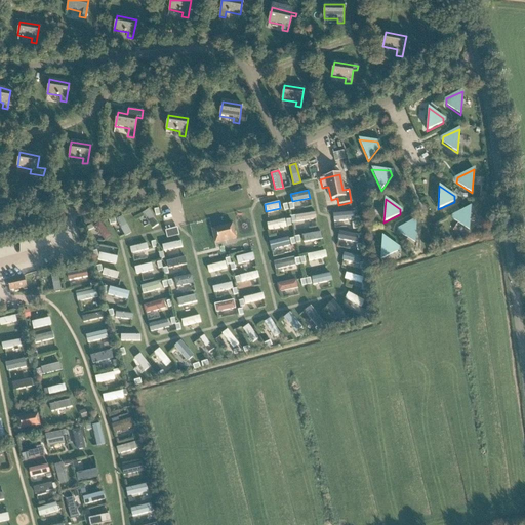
[(471,207),(454,215),(454,220),(469,231),(471,207)]
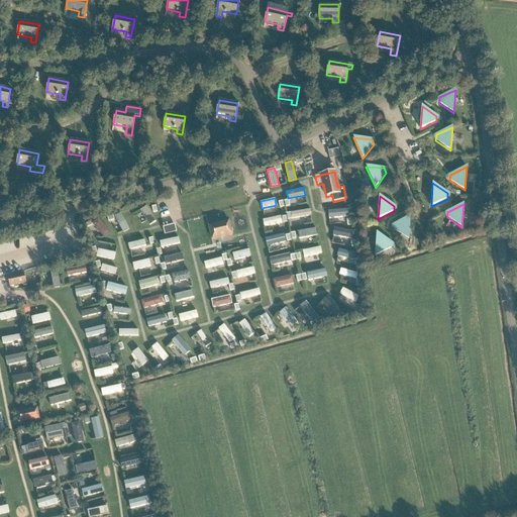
[(156,220),(145,205),(139,209),(148,224),(156,220)]
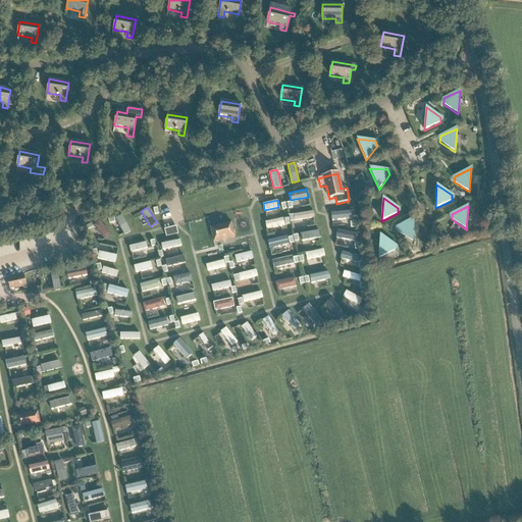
[(196,221),(214,215),(212,208),(194,214),(196,221)]
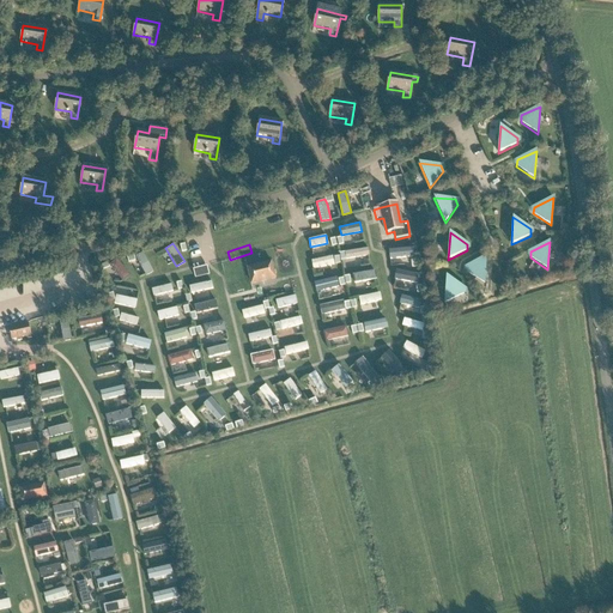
[(369,255),(368,247),(345,250),(346,259),(369,255)]
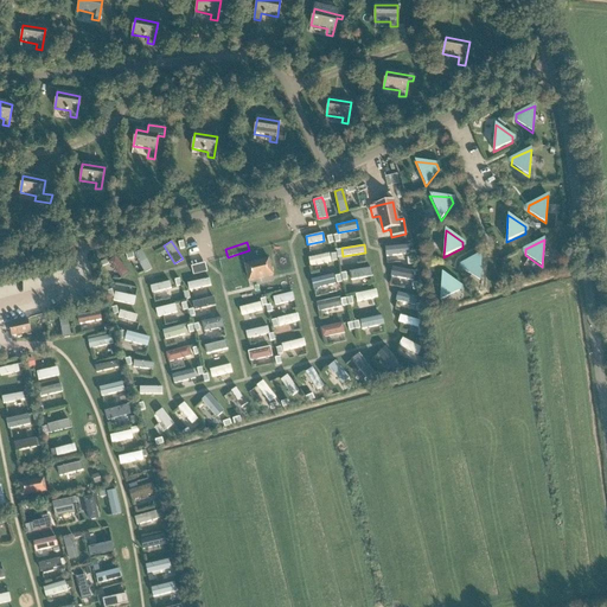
[(409,253),(408,244),(385,246),(387,255),(409,253)]
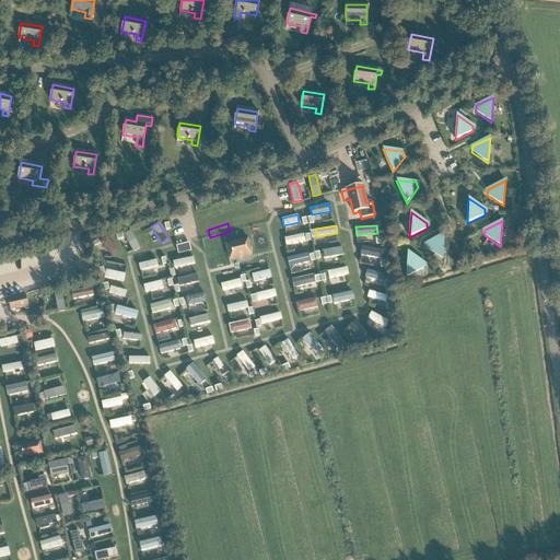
[(140,247),(130,230),(124,233),(133,251),(140,247)]
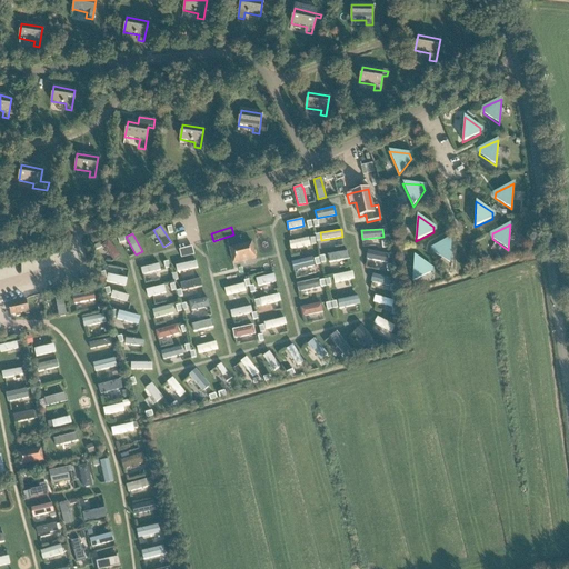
[(310,245),(308,237),(289,241),(290,249),(310,245)]
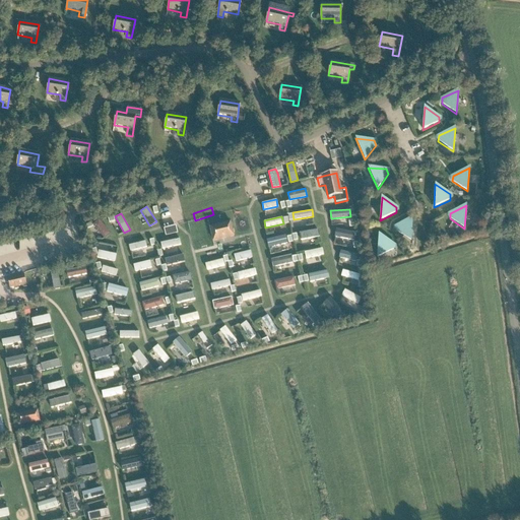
[(411,241),(412,217),(395,226),(394,231),(411,241)]
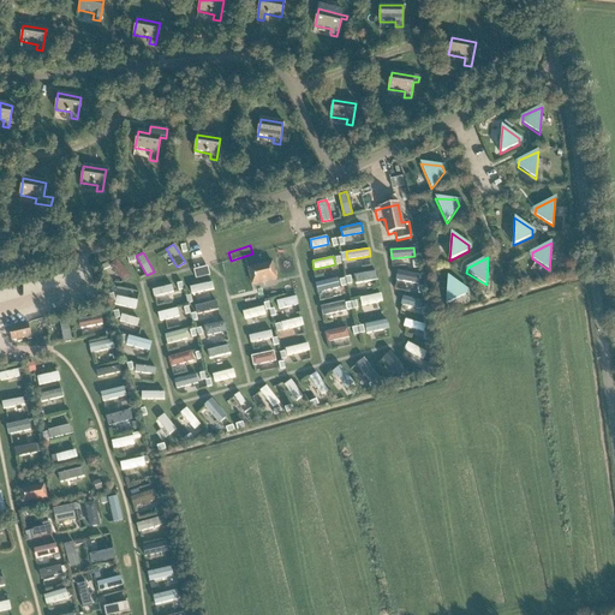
[(131,274),(117,258),(109,264),(123,280),(131,274)]
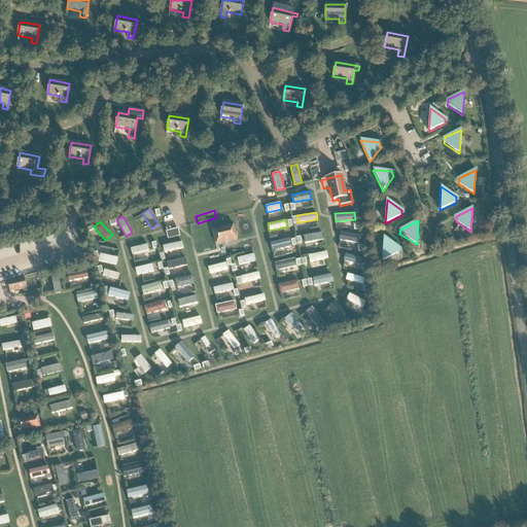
[(234,224),(213,230),(216,245),(237,240),(234,224)]
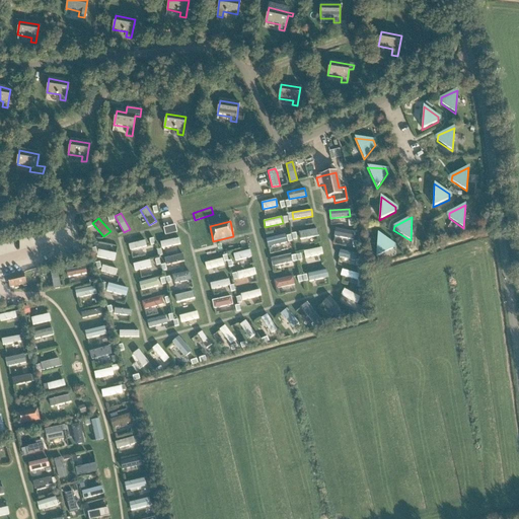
[(175,225),(163,228),(165,235),(177,232),(175,225)]
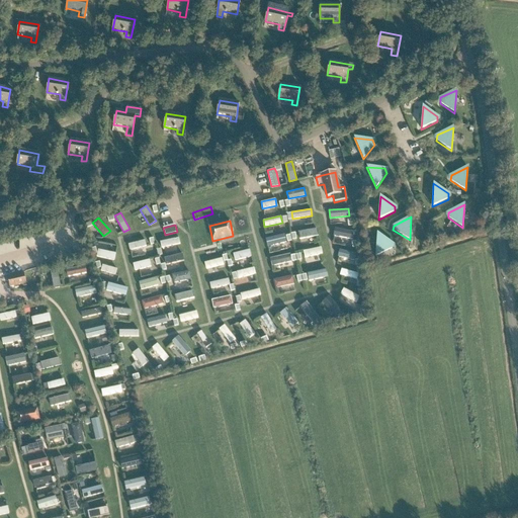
[(318,235),(317,228),(297,231),(298,238),(318,235)]
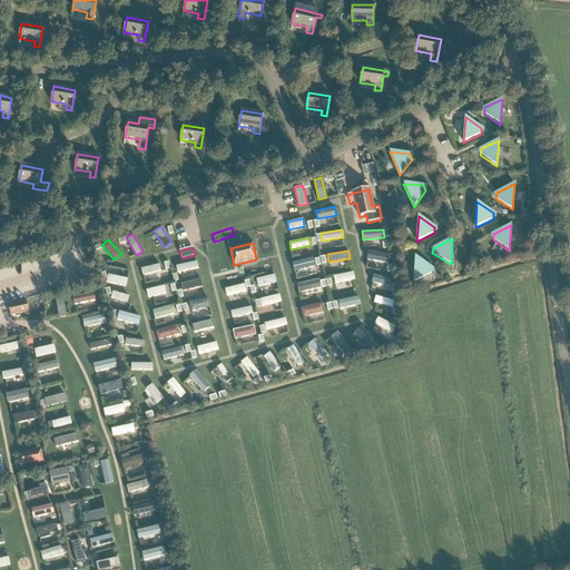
[(387,263),(390,255),(369,251),(367,258),(387,263)]
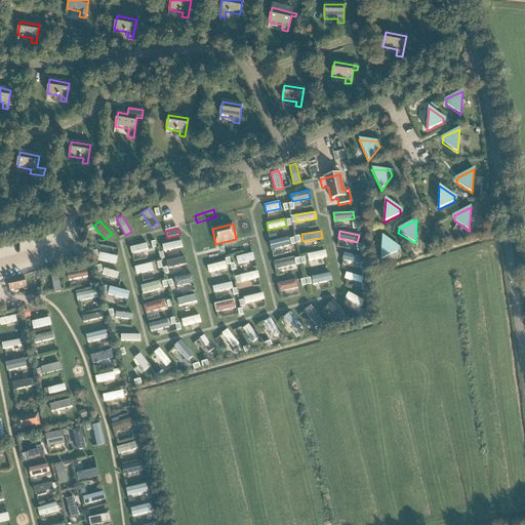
[(290,244),(288,237),(269,241),(271,248),(290,244)]
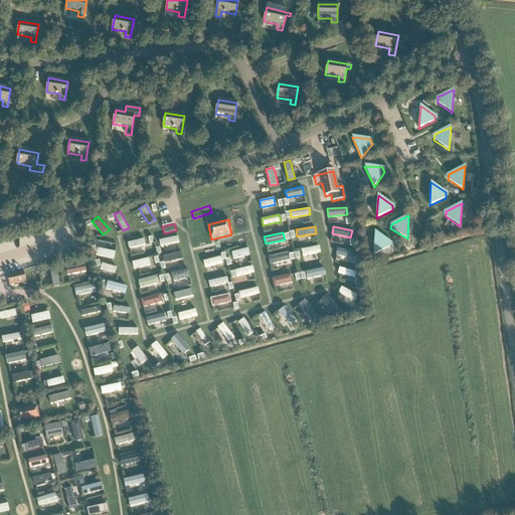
[(389,247),(390,242),(375,232),(373,255),(389,247)]
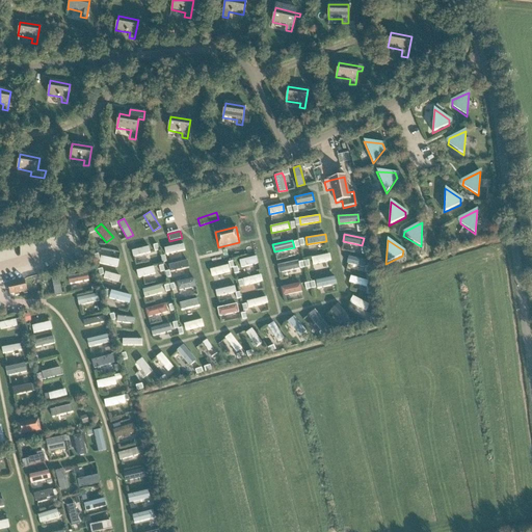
[(184,249),(183,243),(164,247),(165,254),(184,249)]
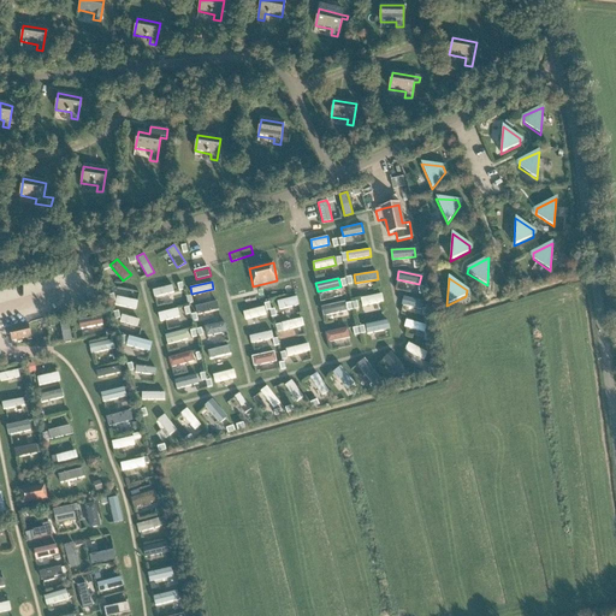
[(173,292),(171,284),(152,289),(154,296),(173,292)]
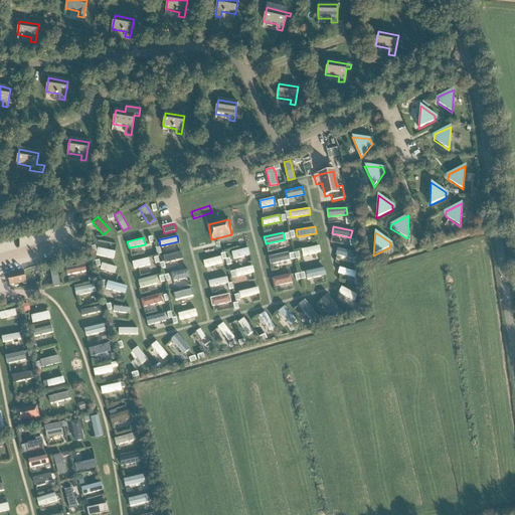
[(320,252),(319,244),(301,248),(303,256),(320,252)]
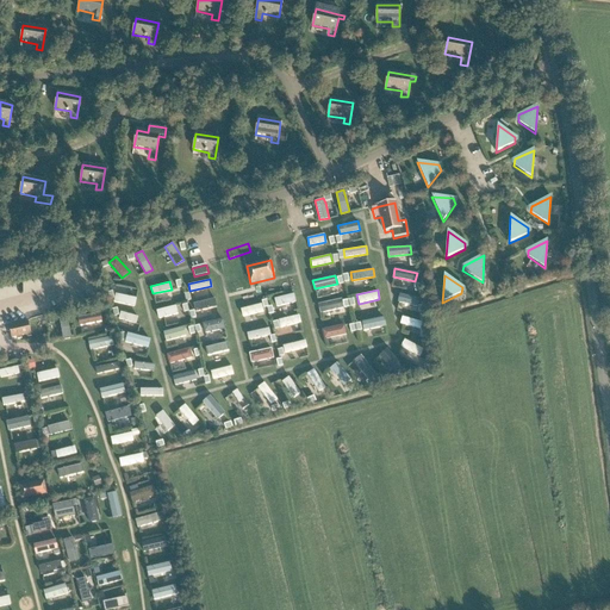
[(417,306),(419,298),(400,292),(398,300),(417,306)]
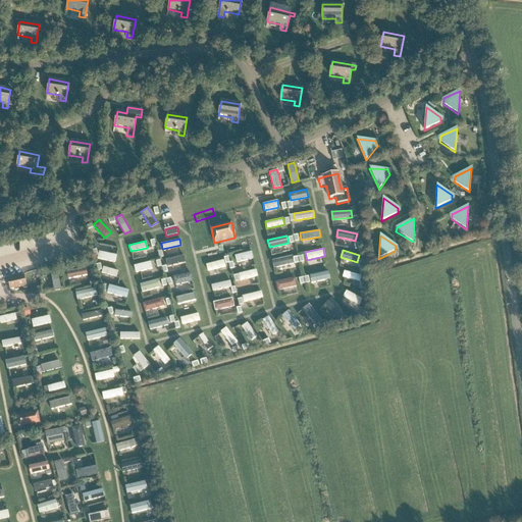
[(115,261),(116,255),(100,251),(98,258),(115,261)]
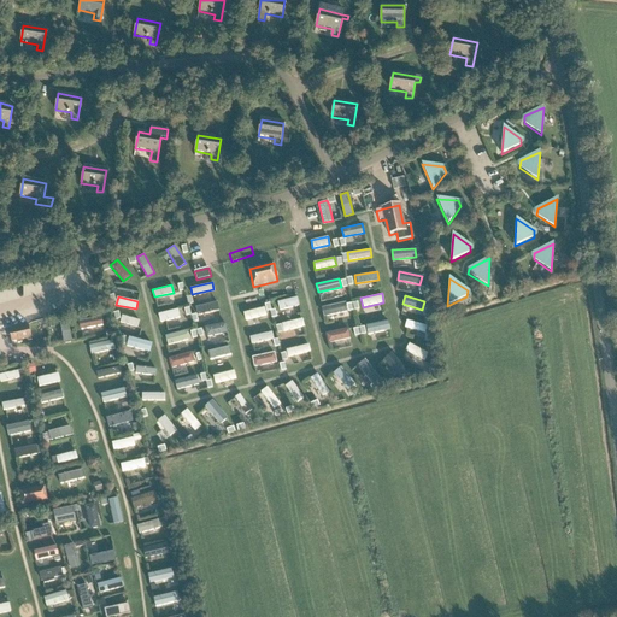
[(299,305),(297,297),(277,301),(278,310),(299,305)]
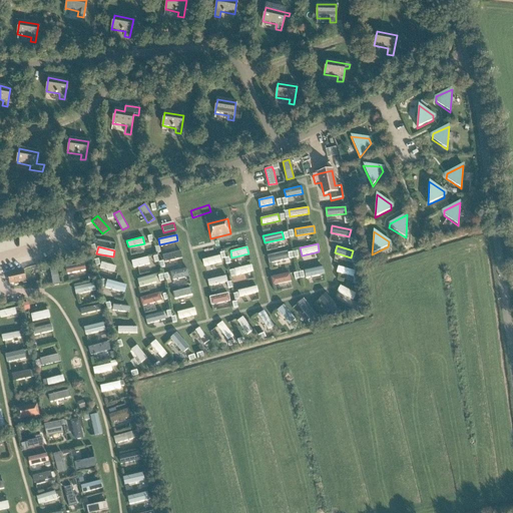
[(182,257),(180,250),(162,254),(164,262),(182,257)]
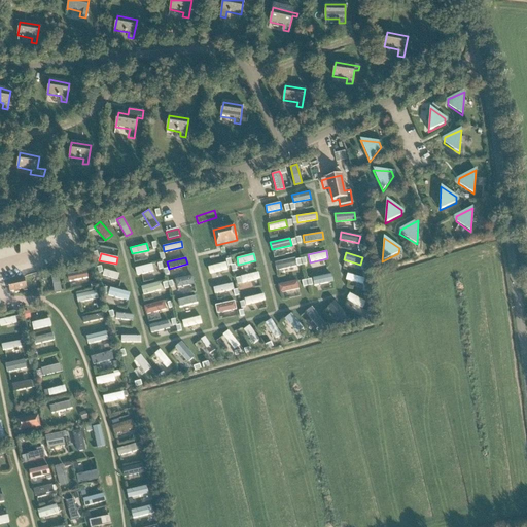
[(296,266),(294,257),(275,261),(276,270),(296,266)]
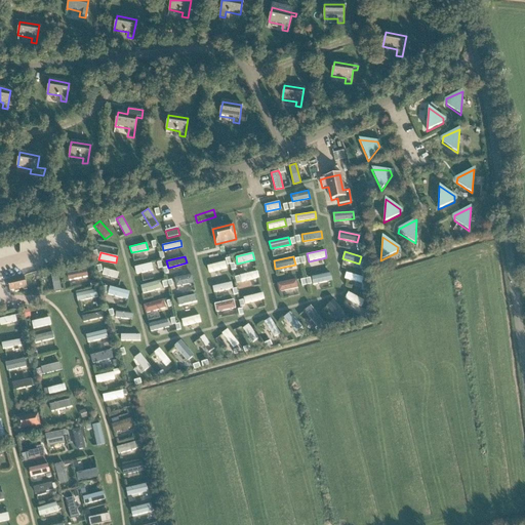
[(226,268),(225,260),(207,266),(208,272),(226,268)]
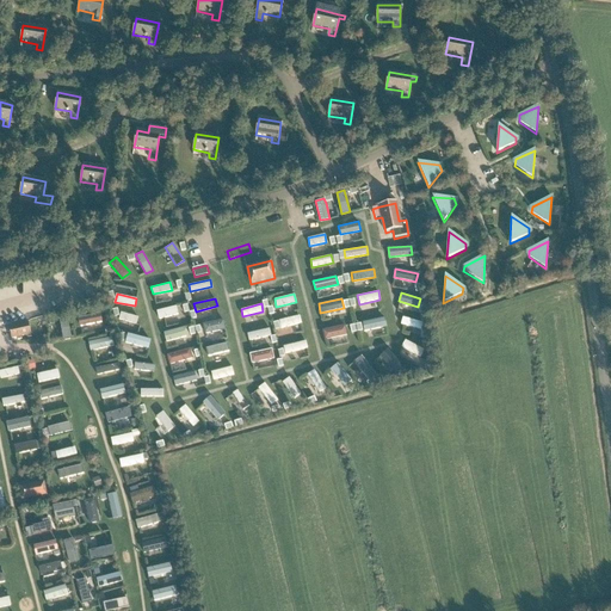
[(178,314),(176,306),(156,310),(159,319),(178,314)]
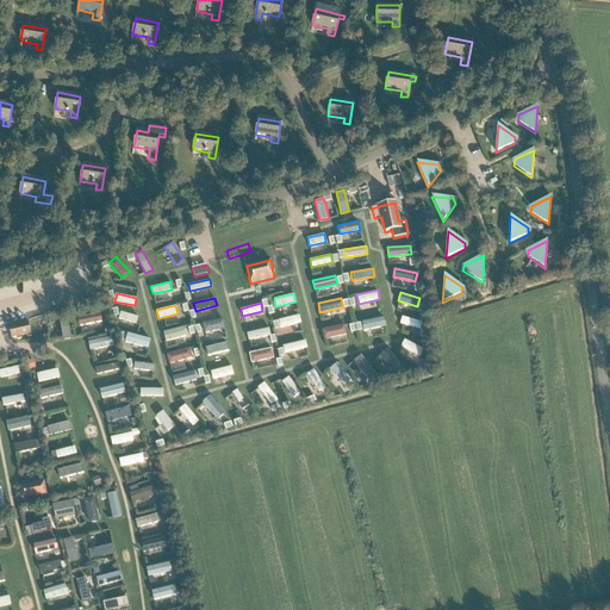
[(136,323),(138,316),(120,311),(118,318),(136,323)]
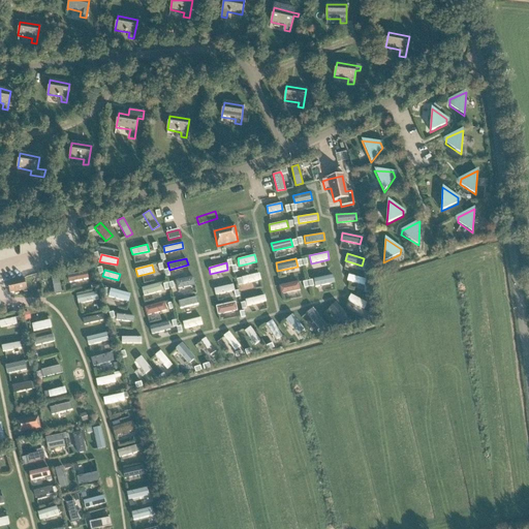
[(88,273),(68,276),(69,283),(89,281),(88,273)]
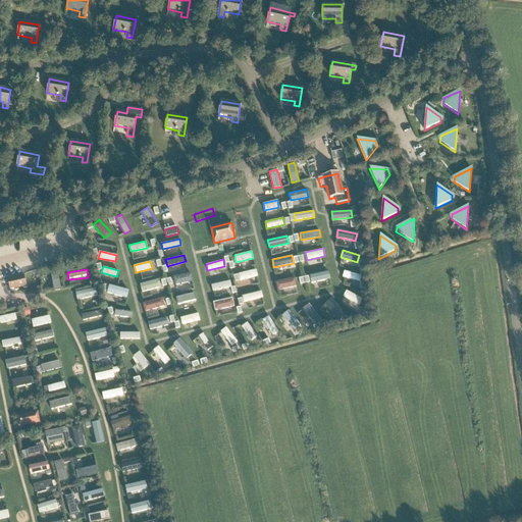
[(255,269),(239,273),(240,279),(257,276),(255,269)]
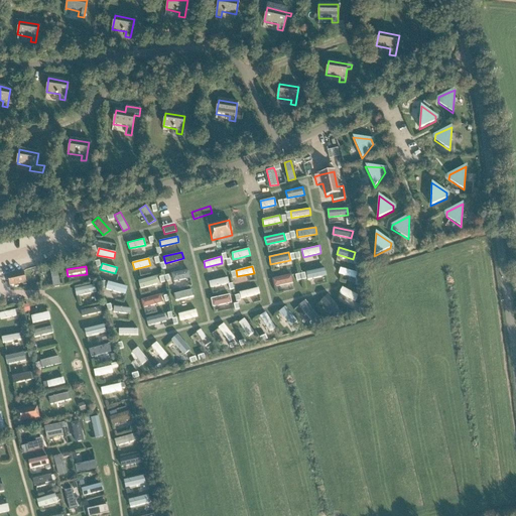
[(60,285),(56,267),(50,268),(53,286),(60,285)]
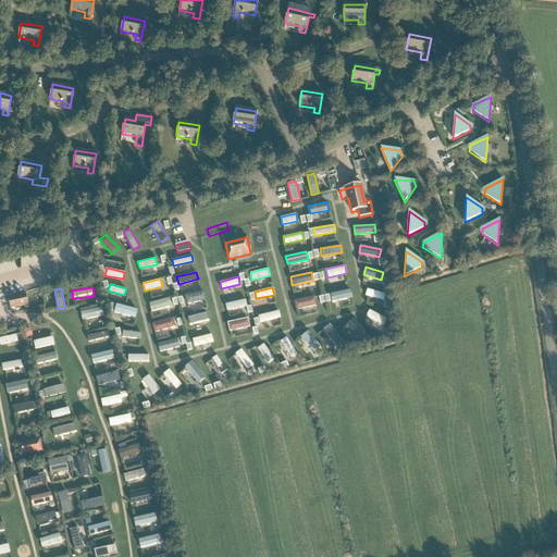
[(351,297),(350,288),(330,293),(332,301),(351,297)]
